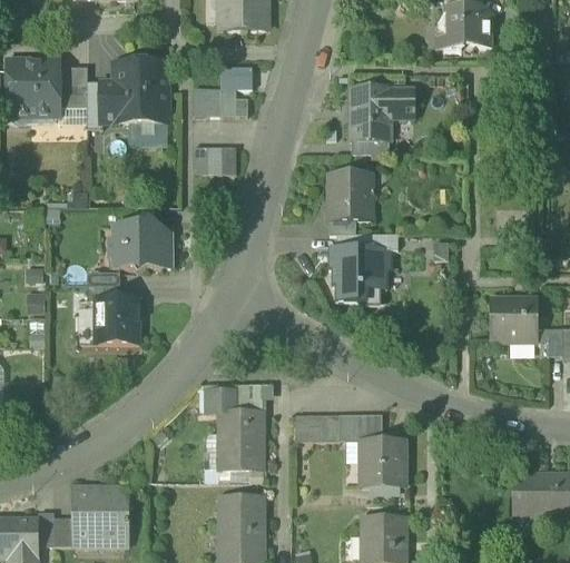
[(219,0),(219,29),(266,29),(266,0),(219,0)]
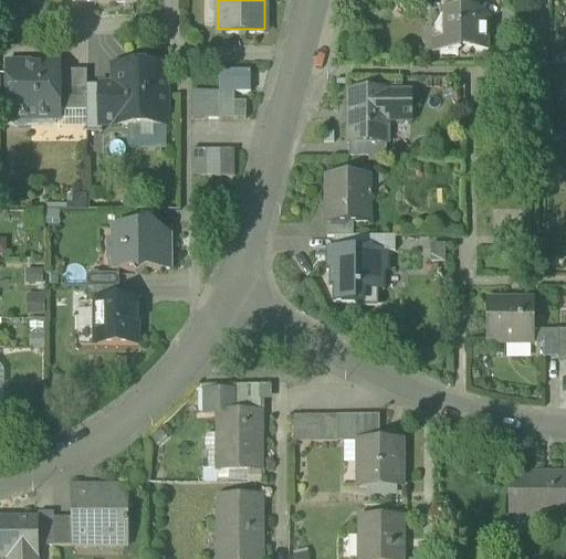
[(453,48),(459,50),(463,42),(472,46),(489,45),(489,35),(486,35),(486,28),(493,28),(493,16),(479,7),(478,7),(442,7),(441,7),(441,16),(435,27),(440,30),(440,48),(453,48)]
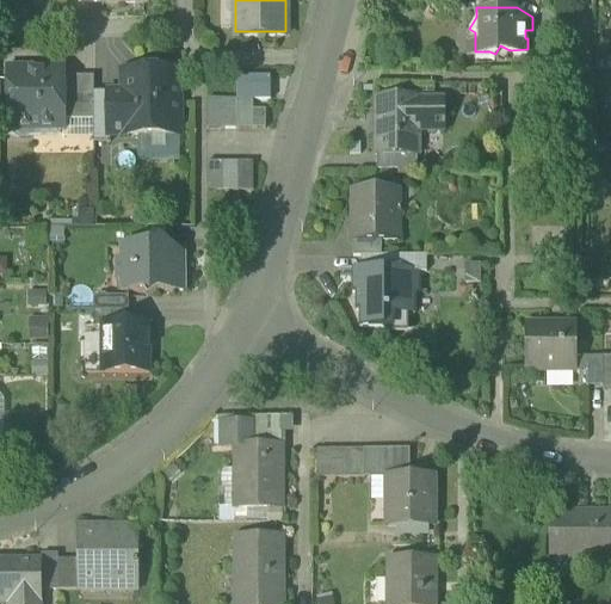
[(18,130),(34,130),(38,125),(63,125),(63,115),(62,72),(62,67),(45,67),(45,63),(8,65),(8,125),(13,125),(18,130)]
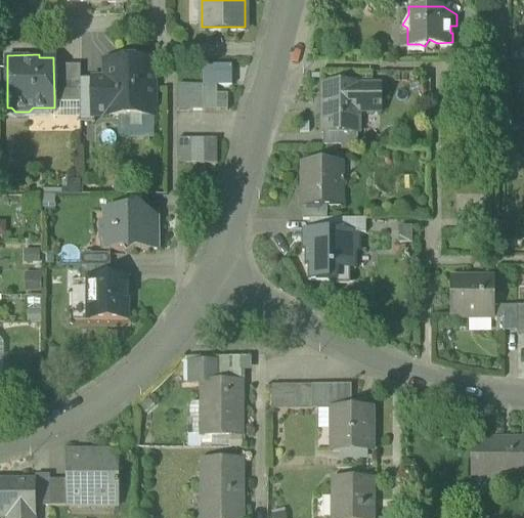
[(105,112),(155,112),(154,58),(124,58),(121,55),(118,55),(114,58),(114,62),(117,66),(117,75),(105,75),(92,75),(92,112),(94,112),(105,112)]
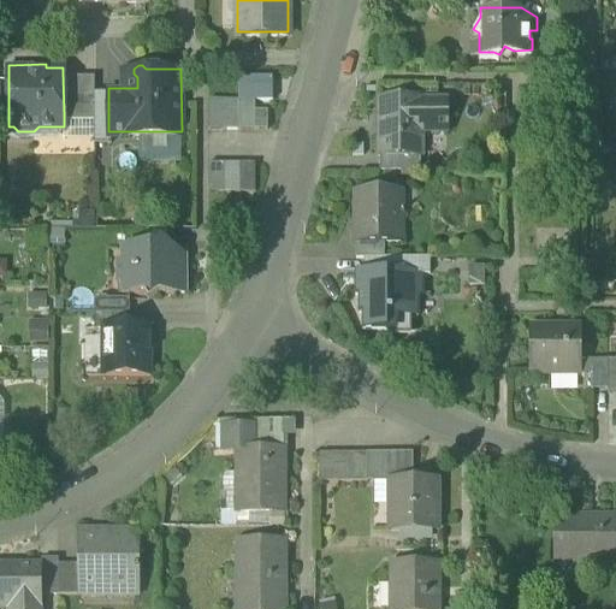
[(64,116),(94,116),(94,88),(94,72),(63,72),(64,116)]
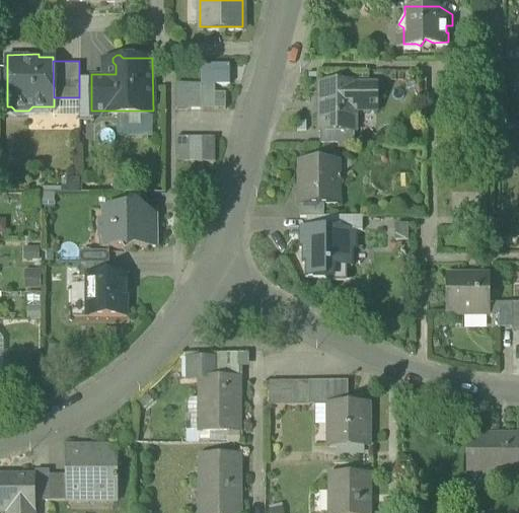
[(91,74),(79,74),(79,97),(79,117),(93,117),(93,111),(91,111),(91,74)]
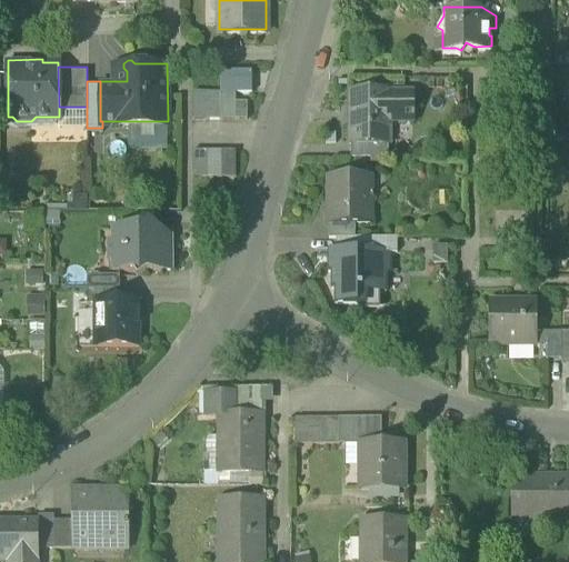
[(192,116),(207,116),(207,89),(192,88),(192,116)]
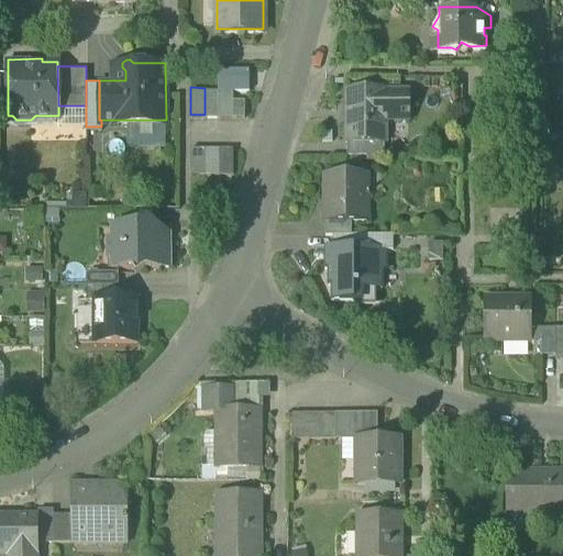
[(385,139),(386,139),(386,110),(408,110),(408,87),(345,87),(345,139),(348,139),(385,139)]
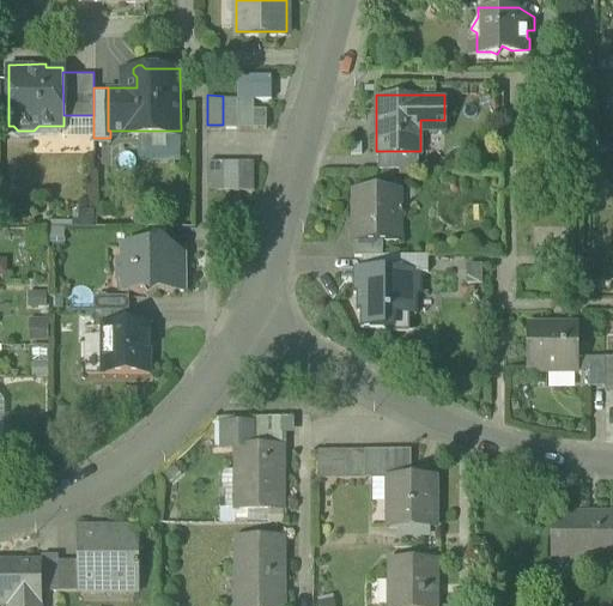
[(223,125),(238,125),(238,96),(223,96),(223,125)]
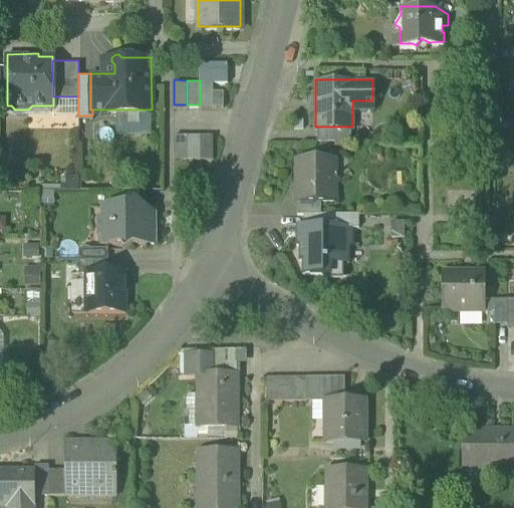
[(213,80),(200,80),(200,104),(213,104),(213,88),(213,80)]
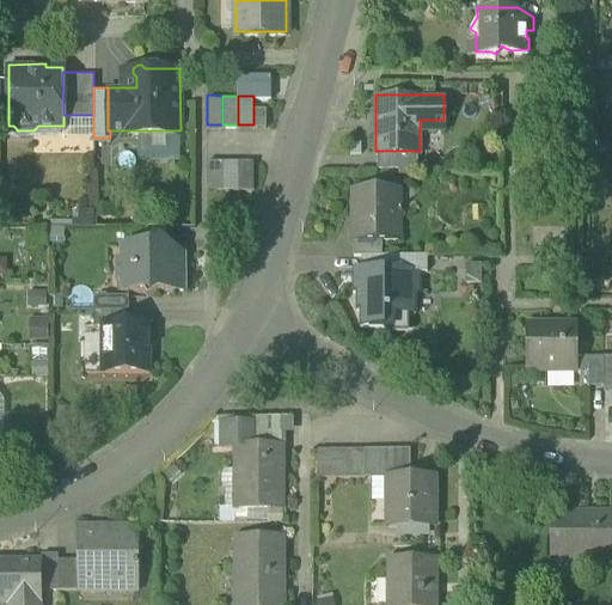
[(254,124),(265,124),(265,105),(254,105),(254,124)]
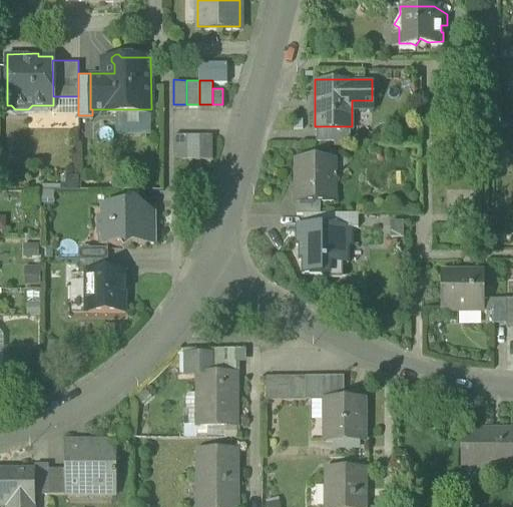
[(351,138),(351,126),(317,126),(317,138),(351,138)]
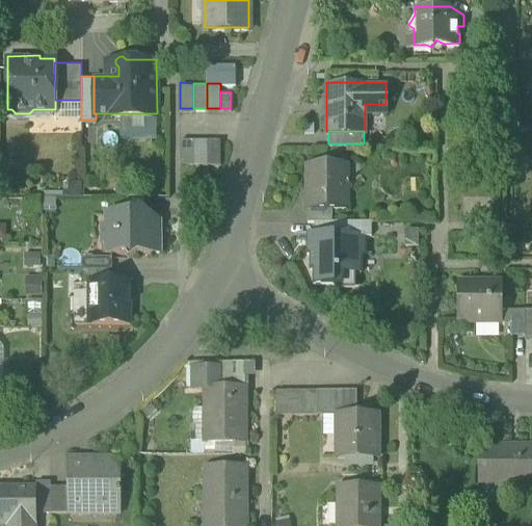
[(193,162),(193,137),(180,137),(180,162),(186,162),(193,162)]
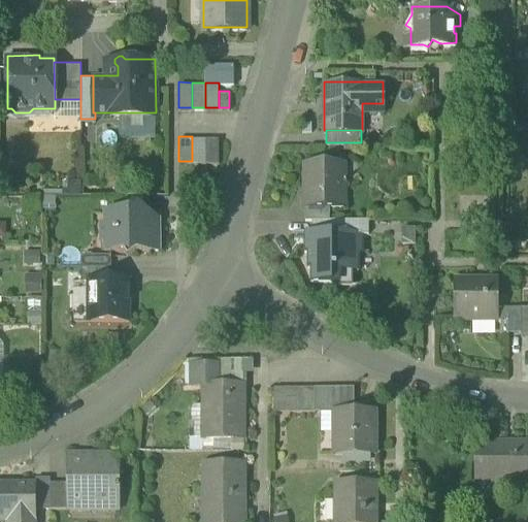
[(192,161),(205,161),(205,136),(192,136),(192,161)]
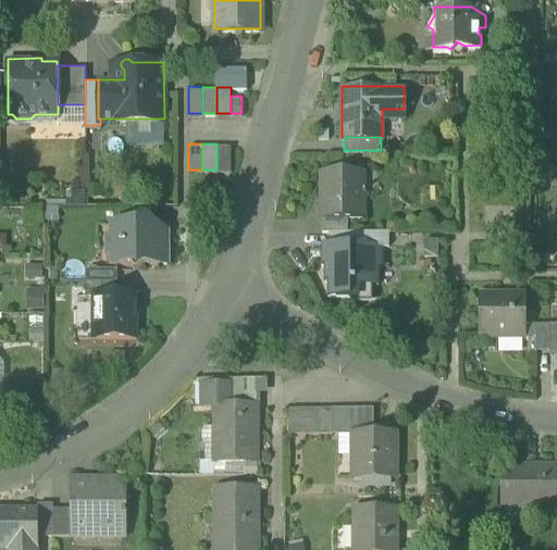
[(231,144),(217,144),(217,170),(231,170),(231,144)]
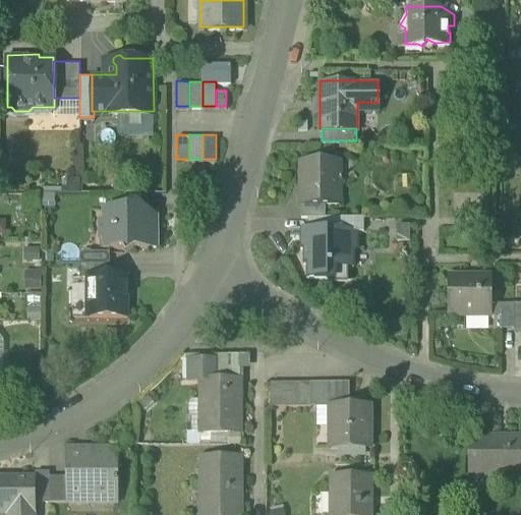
[(329,202),(340,202),(340,174),(335,174),(335,159),(339,159),(340,159),(340,158),(300,158),(300,202),(329,202)]
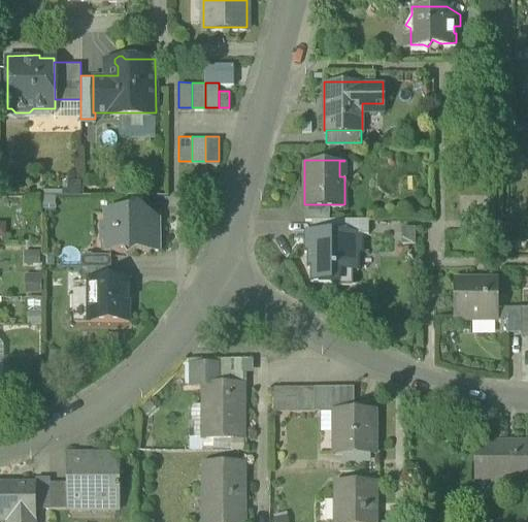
[(304,217),(324,217),(333,217),(333,204),(304,204),(304,217)]
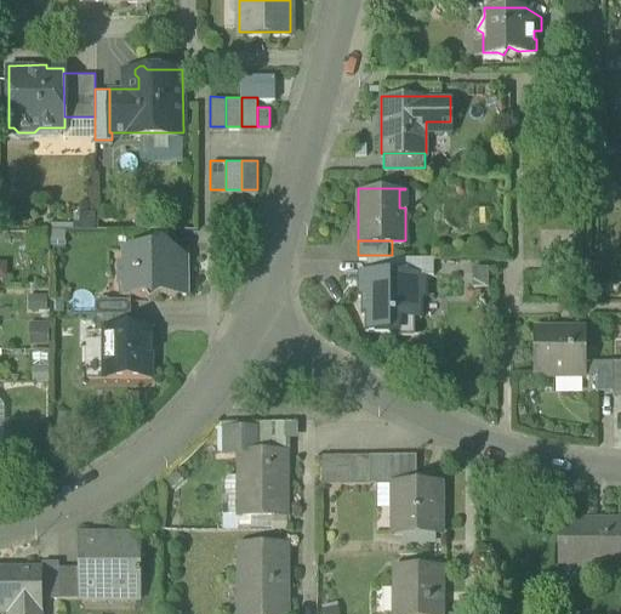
[(130,293),(188,291),(188,269),(186,269),(186,253),(163,253),(163,245),(137,245),(138,261),(118,261),(118,280),(123,280),(123,293),(130,293)]
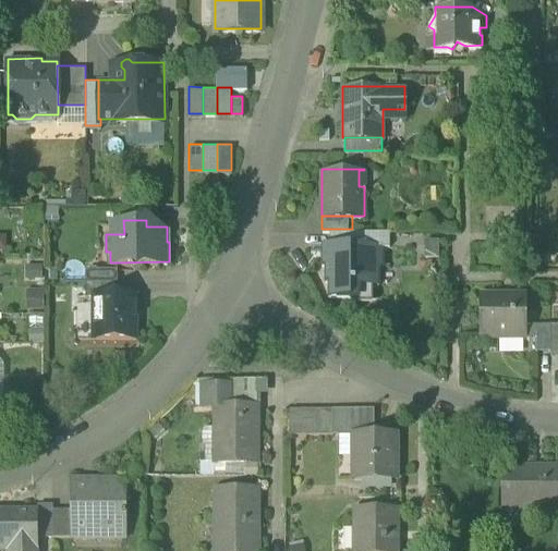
[(389,229),(352,229),(342,229),(342,242),(383,242),(383,244),(389,244),(389,229)]
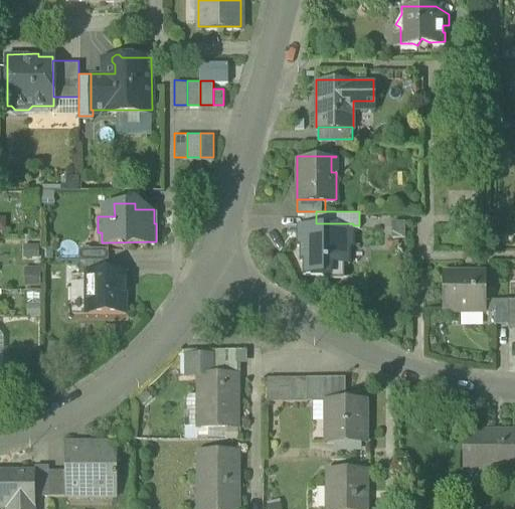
[(304,272),(344,272),(343,241),(353,241),(353,225),(353,223),(316,223),(298,223),(298,241),(301,241),(301,257),(304,257),(304,272)]
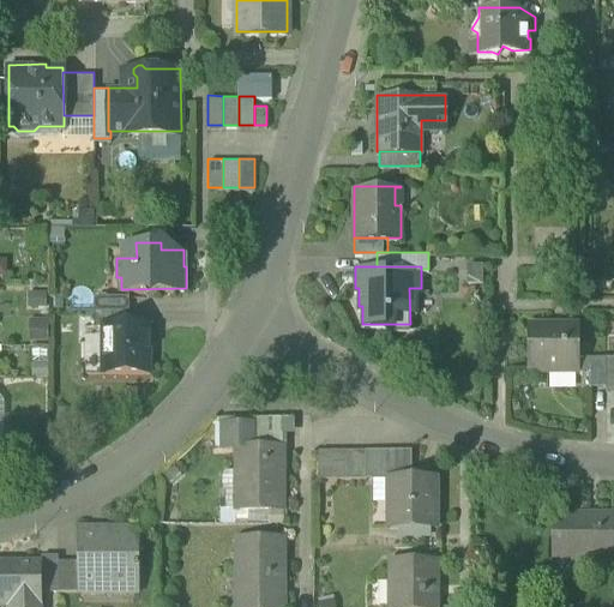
[(95,289),(95,307),(128,307),(128,289),(121,289),(95,289)]
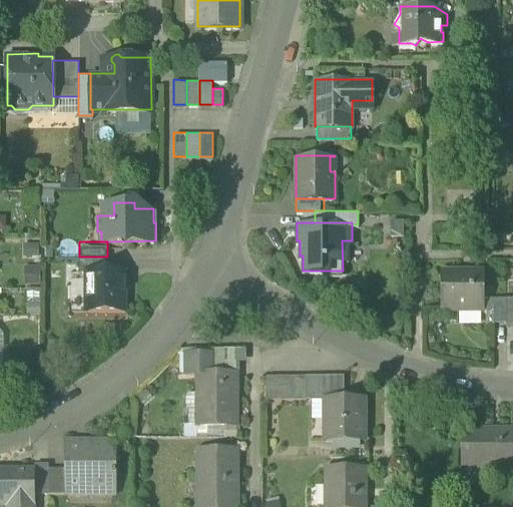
[(107,269),(107,257),(79,257),(79,271),(85,271),(85,269),(107,269)]
